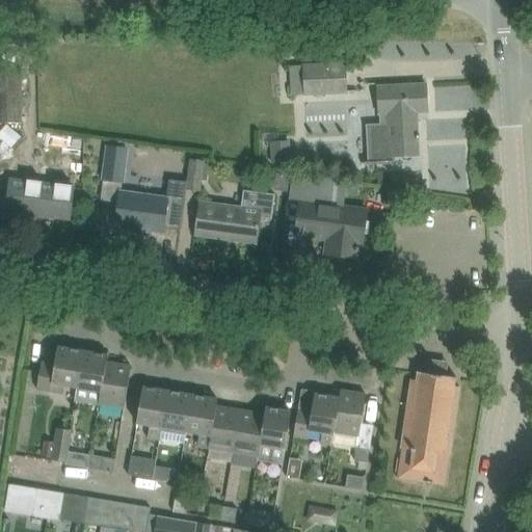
[(0,46),(0,122),(21,122),(20,46),(0,46)]
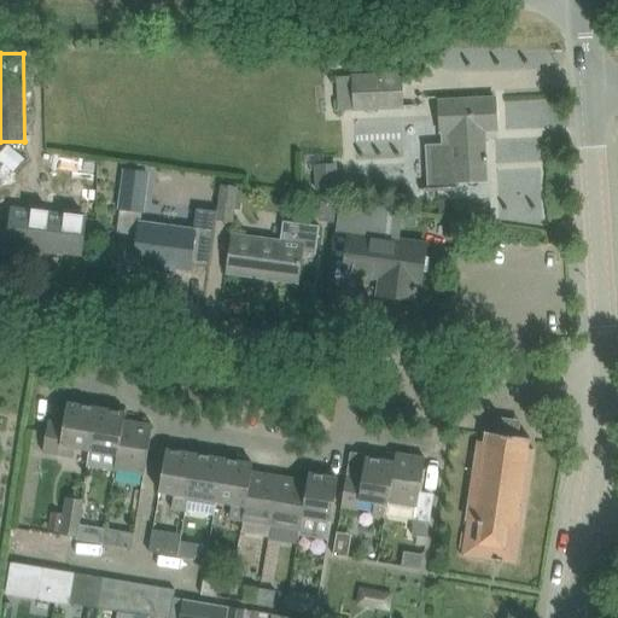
[(402,98),(401,74),(353,76),(354,110),(402,108),(402,98)]
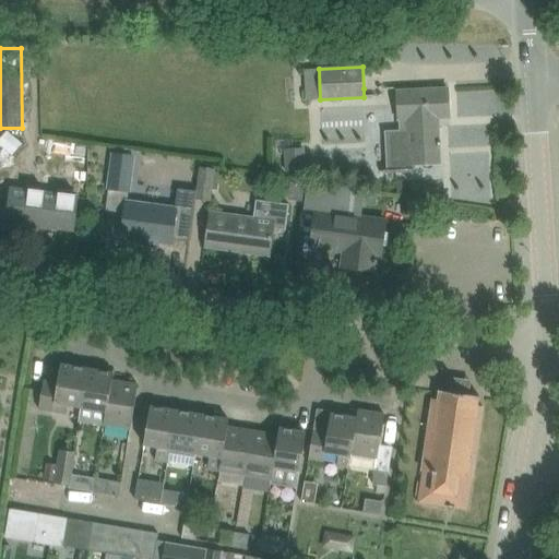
[(396,91),(397,113),(399,130),(384,131),(385,165),(440,163),(438,118),(449,118),(448,88),(396,91)]
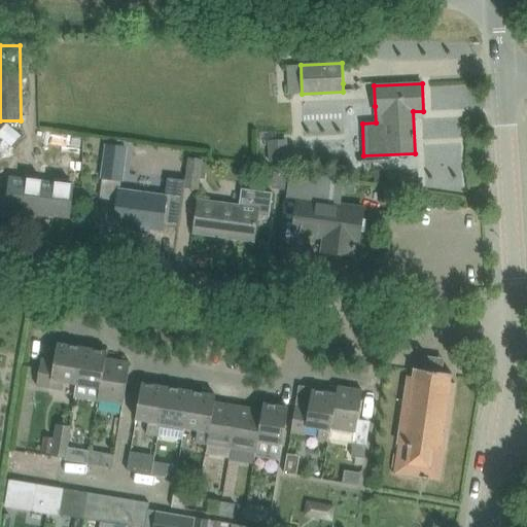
[(0,130),(0,137),(14,149),(24,138),(5,124),(0,130)]
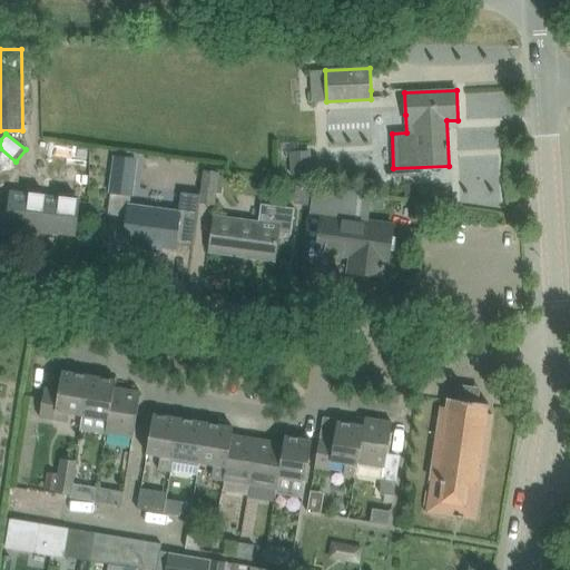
[(116,149),(110,193),(130,195),(136,151),(116,149)]
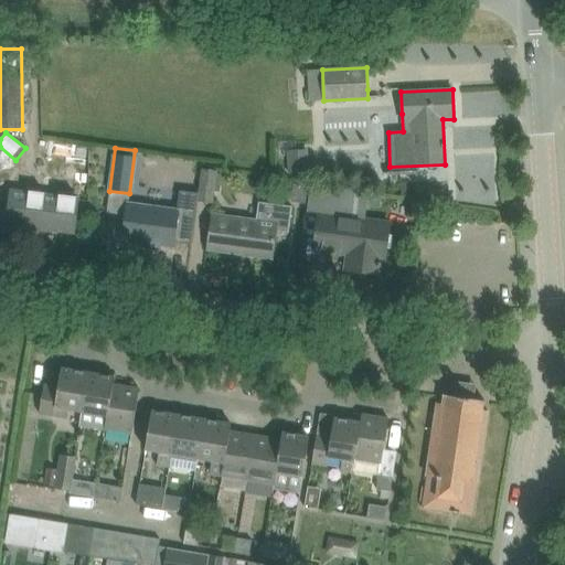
[(286,150),(287,177),(309,176),(308,149),(286,150)]
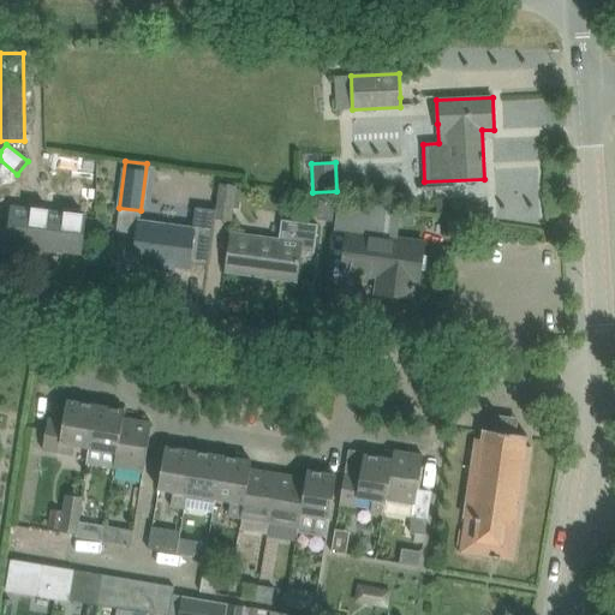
[(220,184),(215,219),(231,221),(236,186),(220,184)]
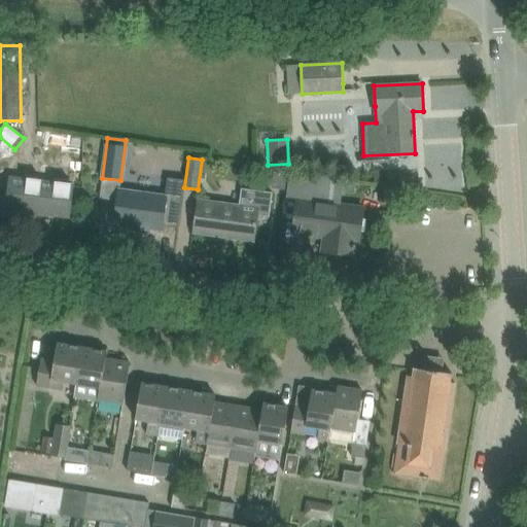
[(297,198),(295,212),(292,233),(323,237),(322,251),(354,255),(355,242),(358,242),(362,208),(340,205),(343,179),(288,171),(285,196),(297,198)]
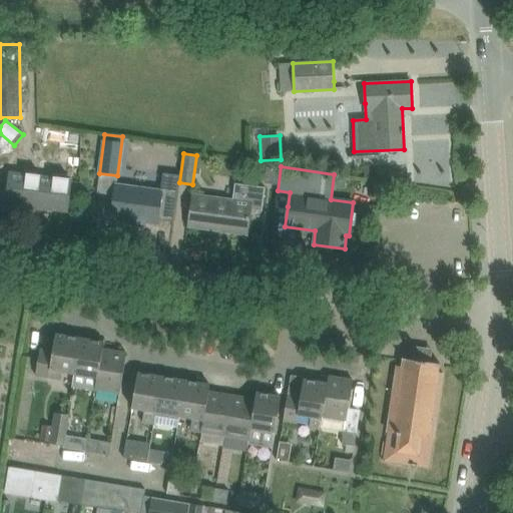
[(9,173),(8,183),(6,203),(66,210),(70,180),(9,173)]
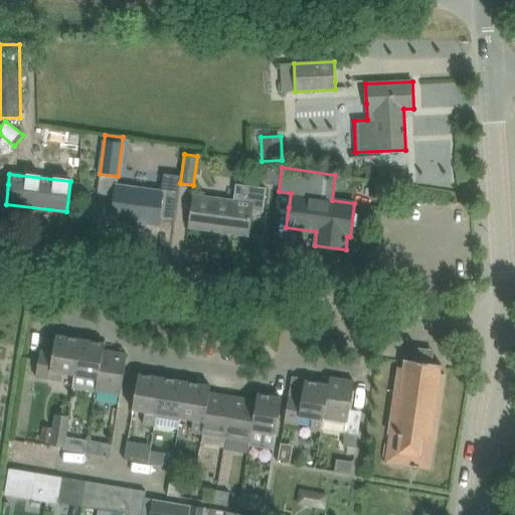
[(193,195),(192,207),(189,227),(247,235),(250,209),(262,211),(266,187),(234,183),(232,201),(193,195)]
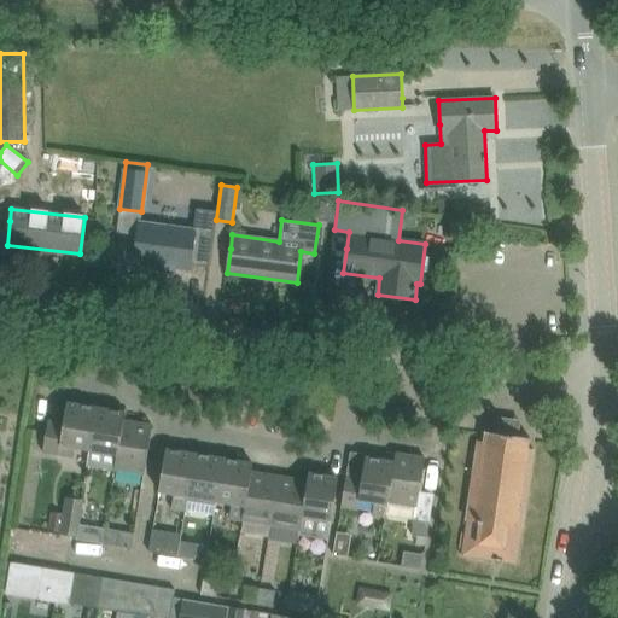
[(139,223),(138,237),(134,261),(190,268),(194,231),(139,223)]
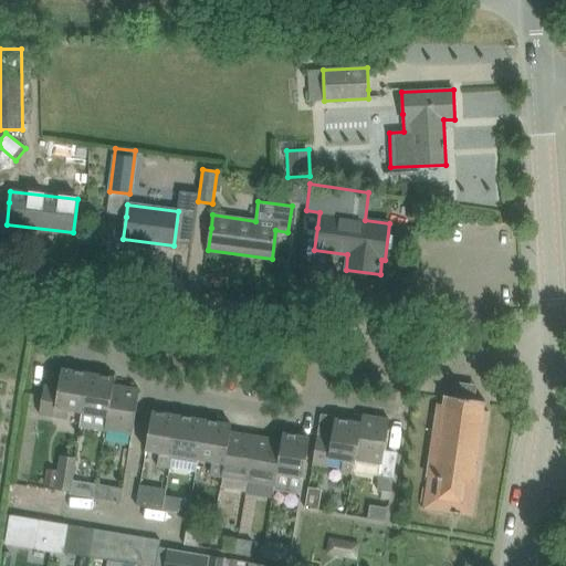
[(43,386),(40,407),(39,413),(66,419),(69,410),(81,412),(87,373),(61,368),(58,388),(43,386)]
